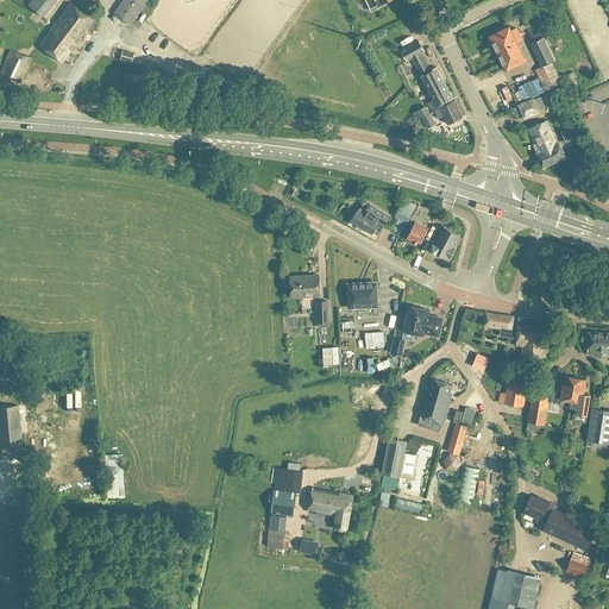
[(30,0),(27,5),(42,17),(49,7),(39,0),(30,0)]
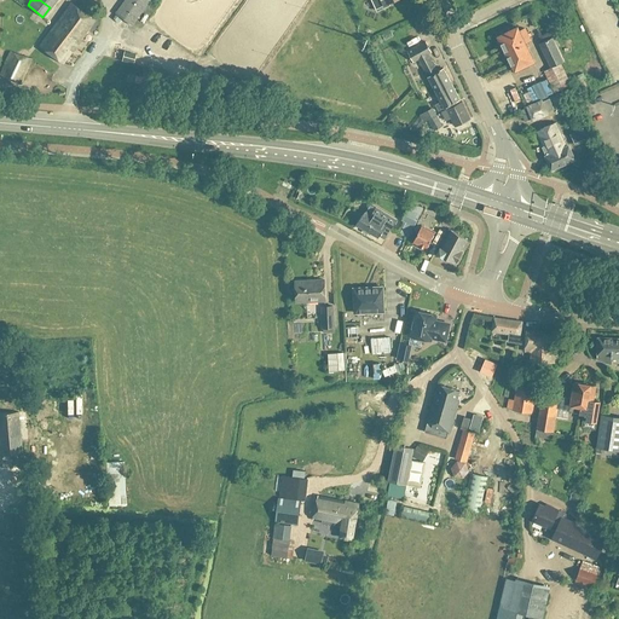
[(125,0),(115,13),(131,25),(149,0),(125,0)]
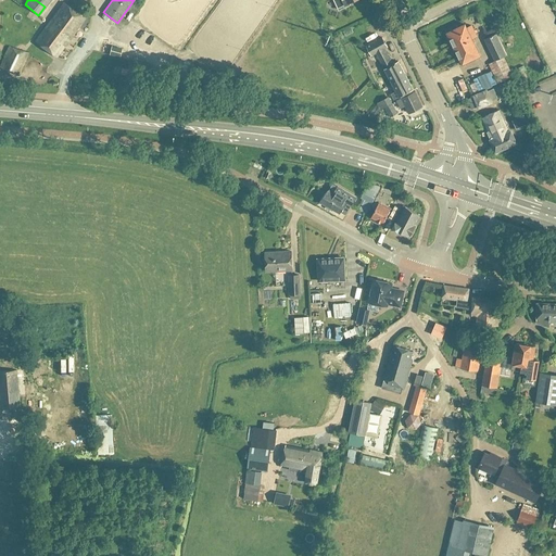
[(333,0),(338,10),(350,4),(349,2),(353,0),(333,0)]
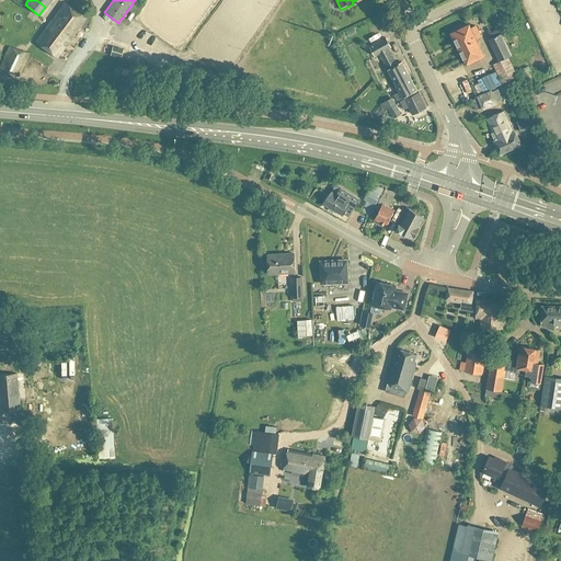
[(86,19),(65,3),(35,42),(56,57),(86,19)]
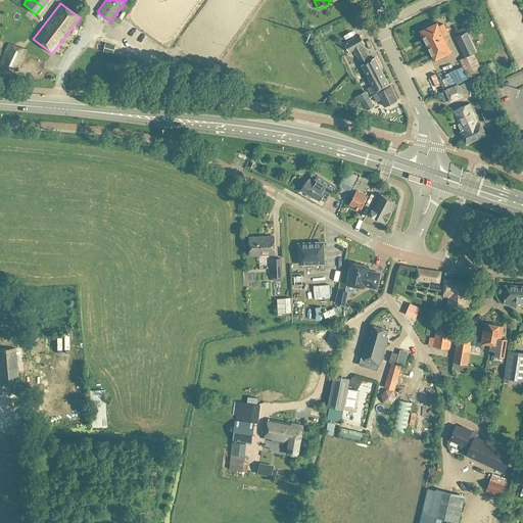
[(510,15),(504,18),(508,25),(514,21),(510,15)]
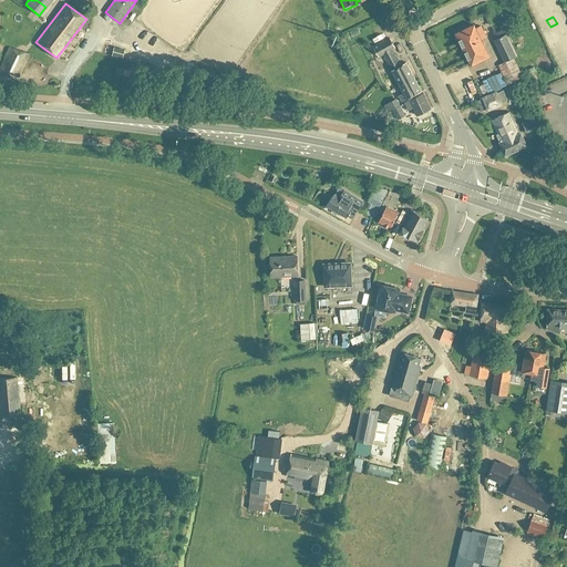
[(474,24),(455,33),(471,66),(490,57),(481,39),(485,38),(480,26),(475,28),(474,24)]
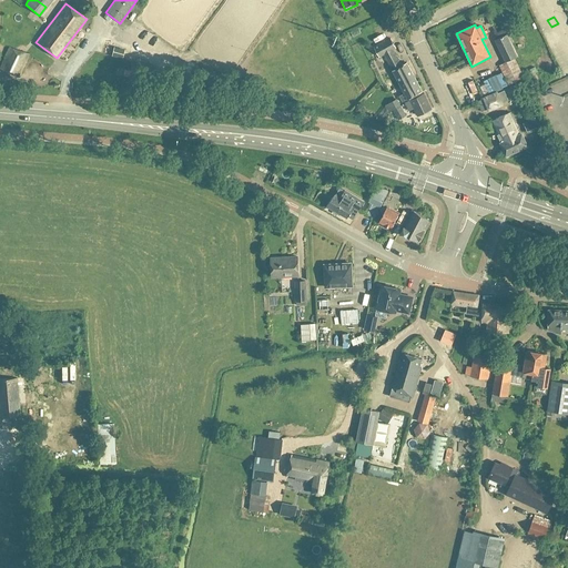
[(505,62),(498,66),(508,85),(524,78),(514,58),(517,57),(506,34),(494,40),(505,62)]
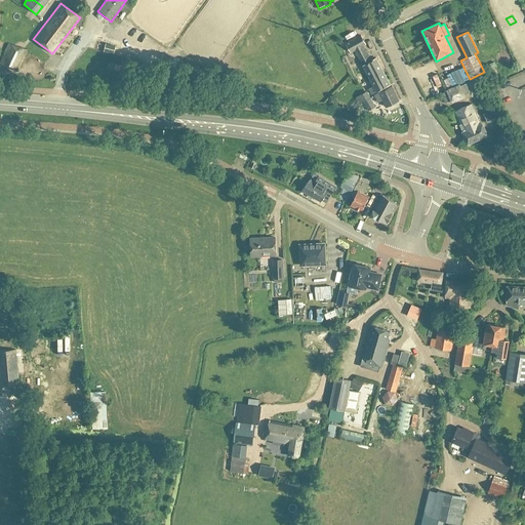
[(370,61),(363,46),(365,45),(360,35),(345,44),(350,53),(355,50),(370,79),(376,76),(375,74),(381,70),(375,57),(370,61)]
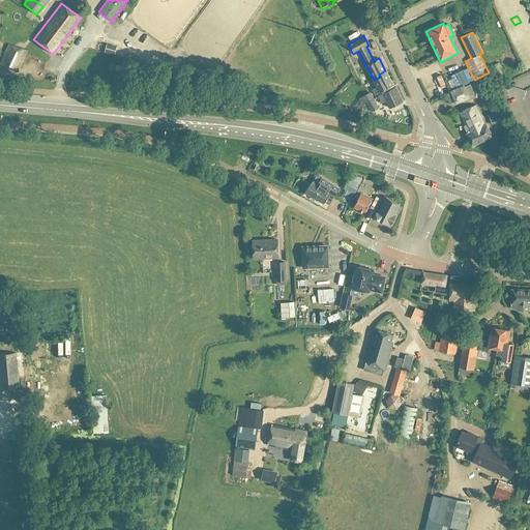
[(27,51),(9,42),(0,62),(0,64),(18,70),(27,51)]
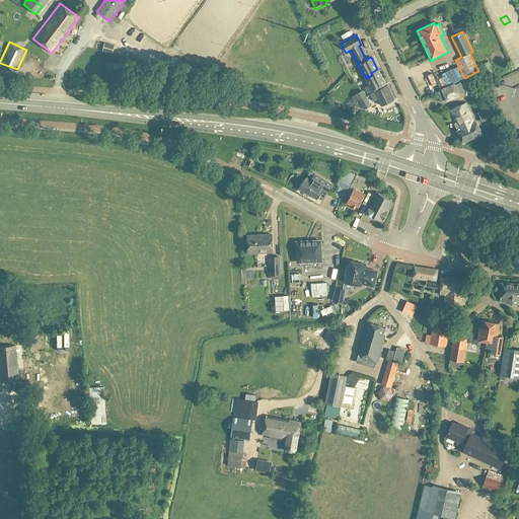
[(451,67),(444,69),(447,77),(453,75),(451,67)]
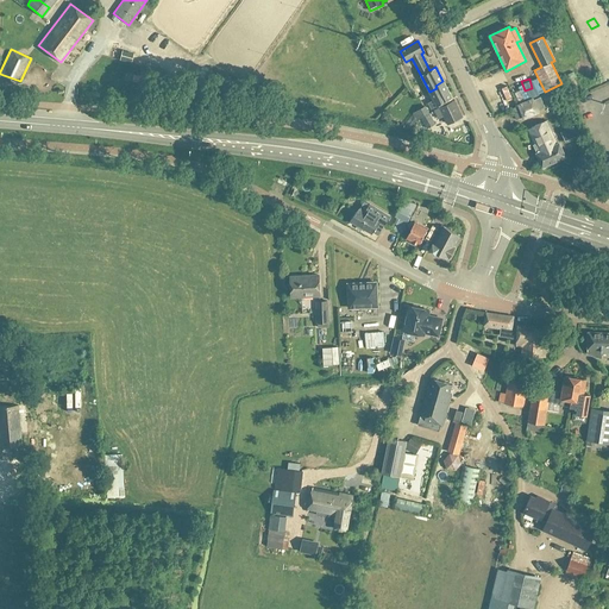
[(429,92),(433,100),(427,104),(431,110),(452,99),(443,81),(435,86),(437,88),(429,92)]
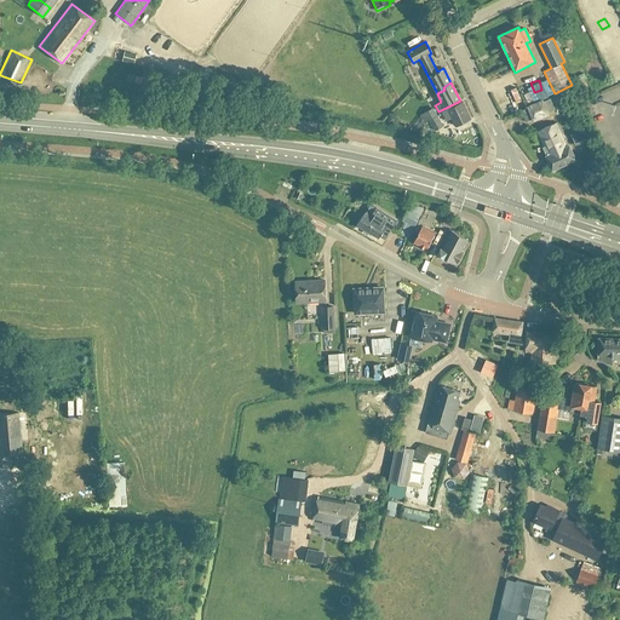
[(555,110),(550,98),(521,110),(526,122),(555,110)]
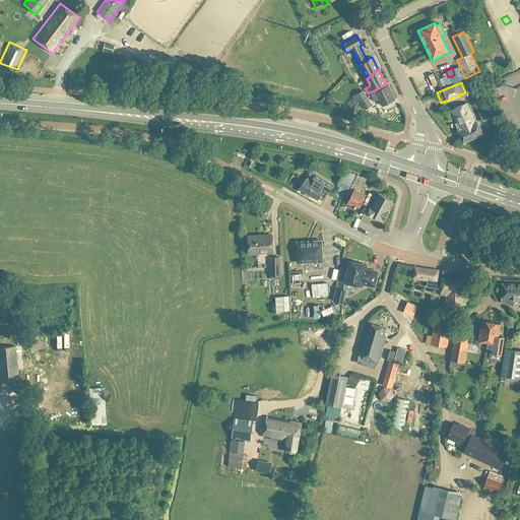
[(388,85),(371,94),(374,102),(379,99),(382,107),(395,100),(388,85)]
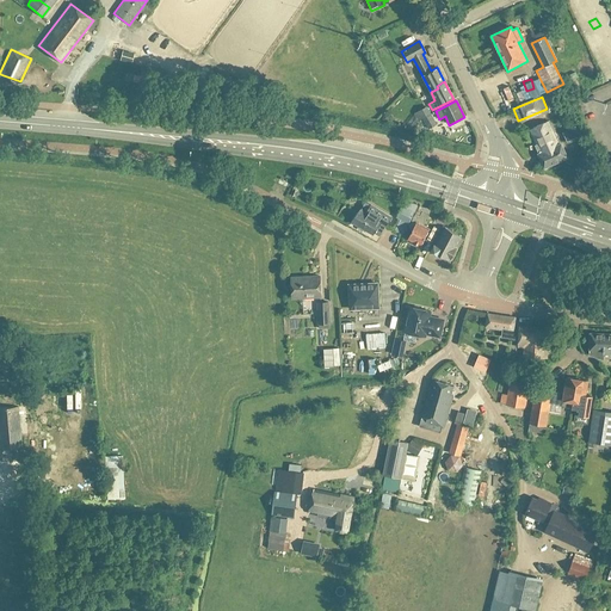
[(423,118),(430,113),(426,106),(418,111),(423,118)]
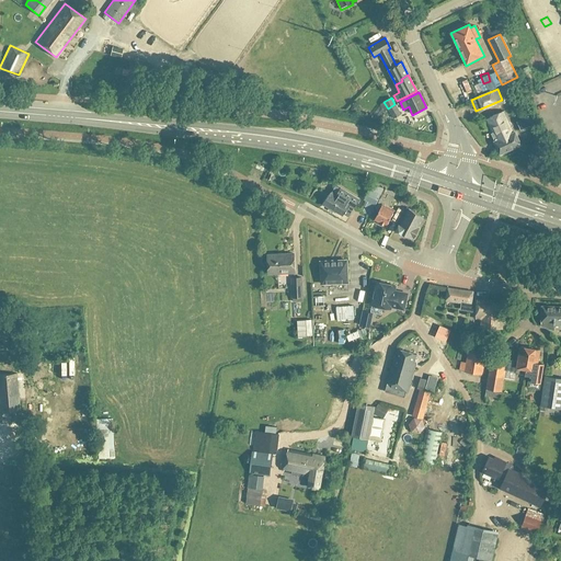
[(395,104),(388,109),(393,118),(400,114),(395,105),(395,104)]
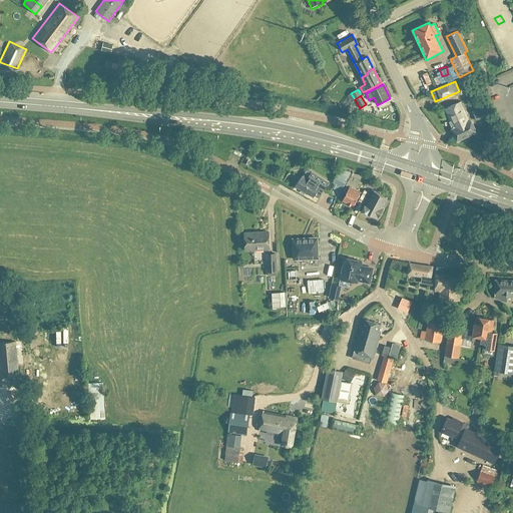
[(452,129),(457,140),(476,132),(471,120),(470,121),(461,101),(444,109),(453,128),(452,129)]
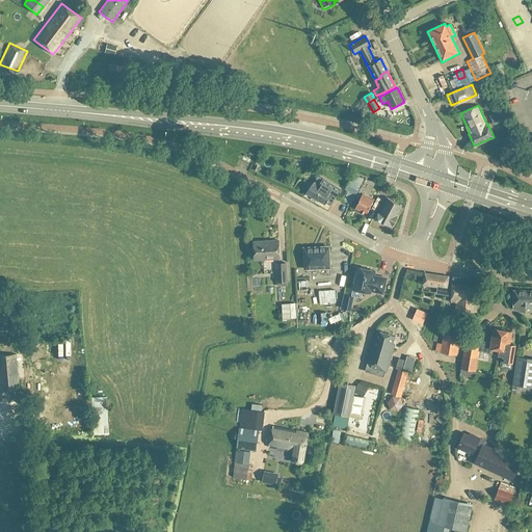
[(298,157),(308,160),(310,155),(299,152),(298,157)]
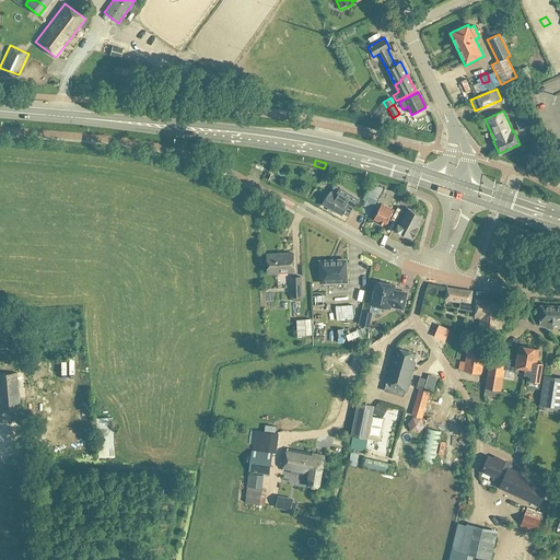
[(329,193),(328,191),(322,202),(341,216),(342,213),(347,216),(358,198),(338,186),(336,190),(331,188),(329,193)]
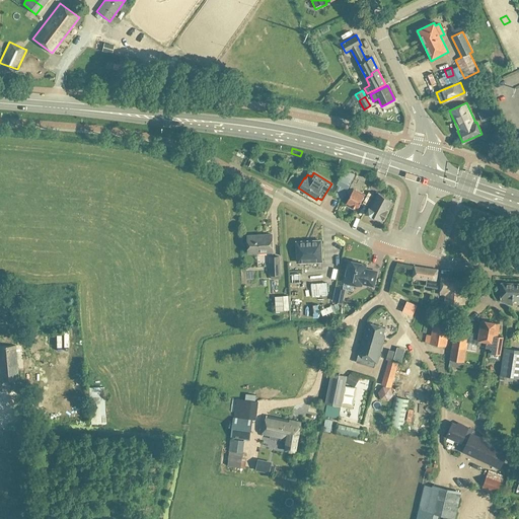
[(337,184),(340,187),(335,195),(341,198),(346,190),(347,190),(352,180),(342,175),(337,184)]
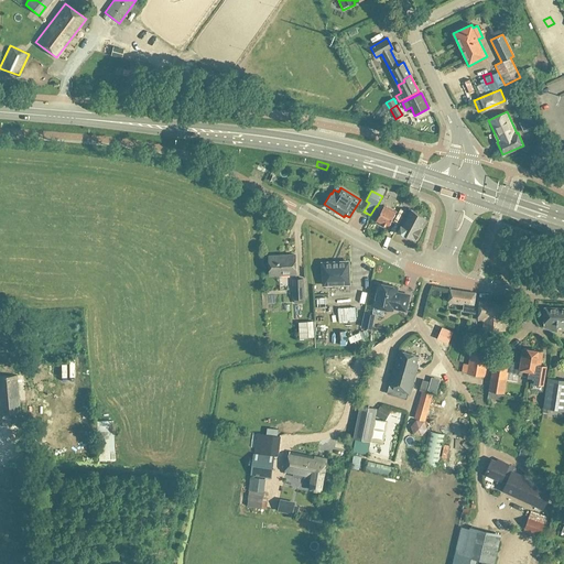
[(387,226),(388,227),(397,212),(390,208),(396,198),(389,195),(388,198),(383,197),(377,209),(381,212),(376,220),(381,224),(380,225),(386,228),(387,226)]
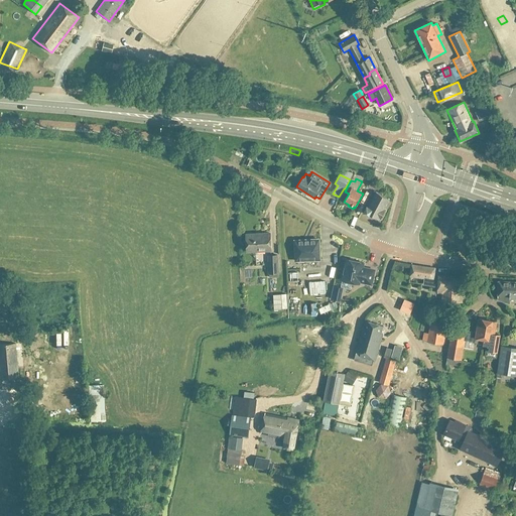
[(369,185),(378,190),(380,185),(371,180),(369,185)]
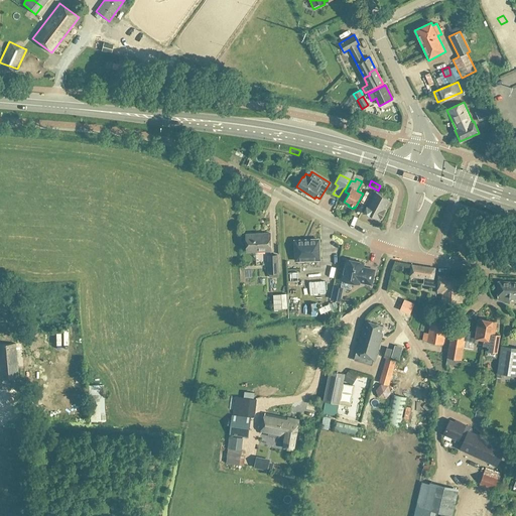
[(379,218),(381,219),(385,210),(383,209),(388,199),(377,192),(369,207),(366,206),(363,212),(369,215),(369,214),(378,219),(379,218)]
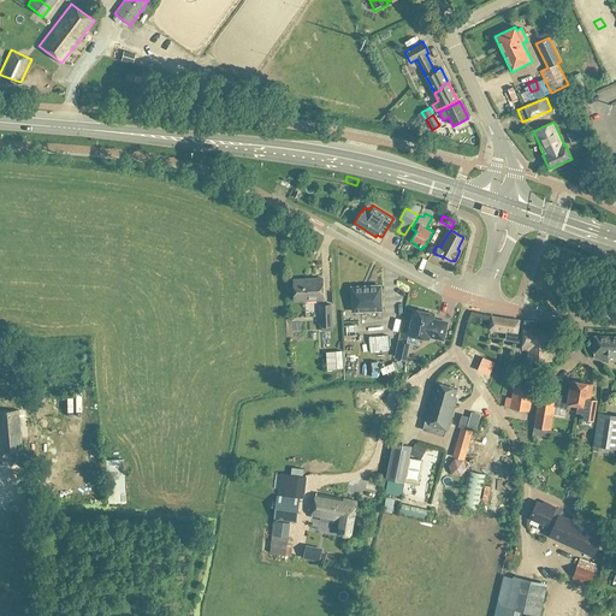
[(323,278),(294,280),(295,301),(324,298),(323,278)]
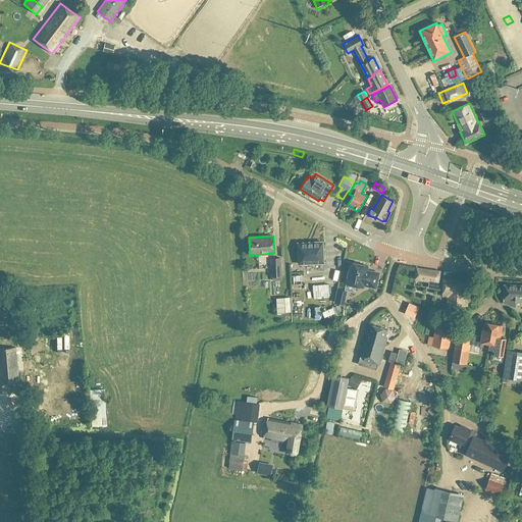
[(298,243),(299,263),(323,262),(322,242),(298,243)]
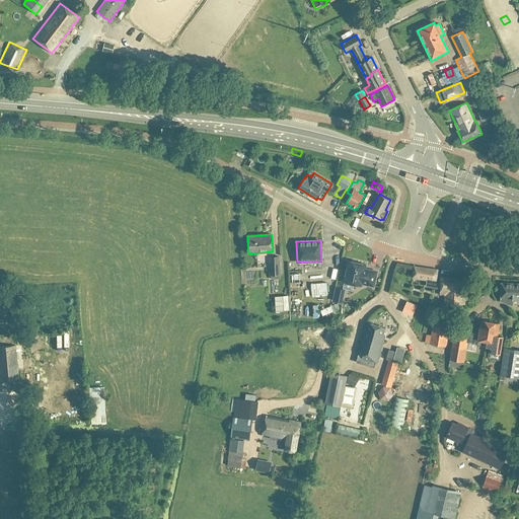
[(346,242),(335,241),(334,250),(344,252),(346,242)]
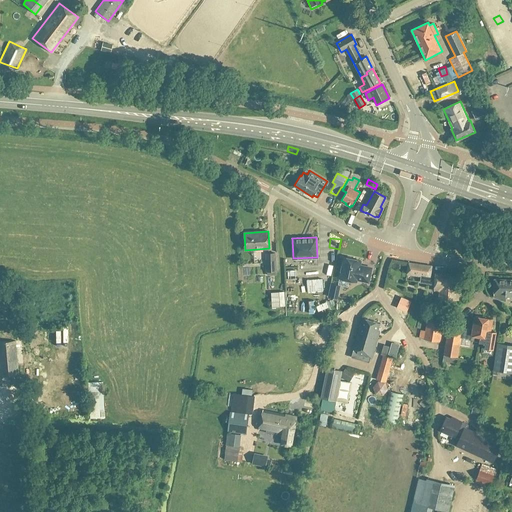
[(276,271),(275,253),(265,253),(266,272),(267,276),(276,275),(276,272),(276,271)]
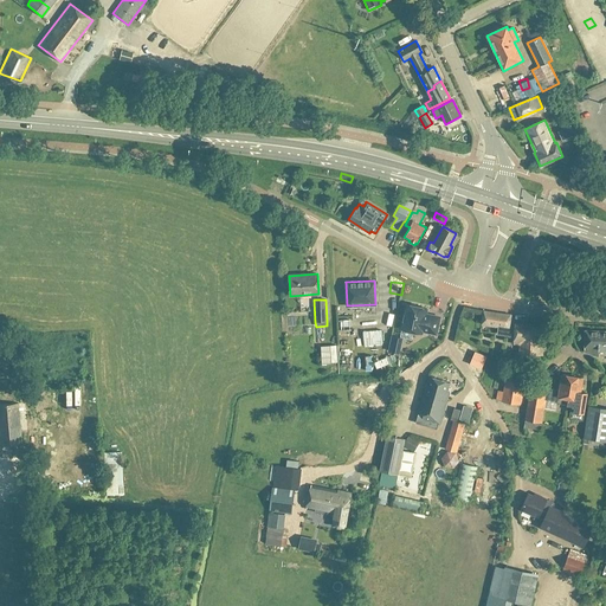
[(417,307),(416,304),(411,303),(408,305),(406,304),(401,329),(421,333),(421,330),(436,334),(439,317),(425,314),(426,309),(417,307)]
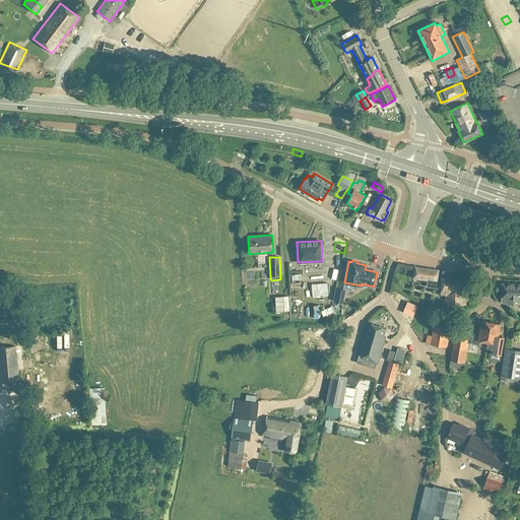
[(438,270),(415,267),(413,278),(436,281),(438,270)]
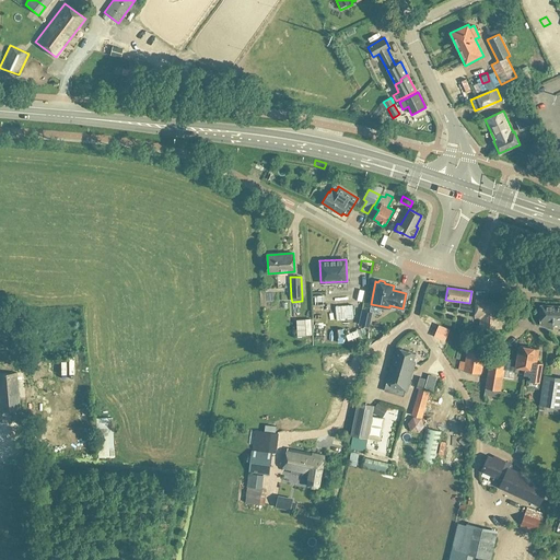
[(489,300),(476,300),(475,317),(480,317),(480,326),(489,327),(489,300)]
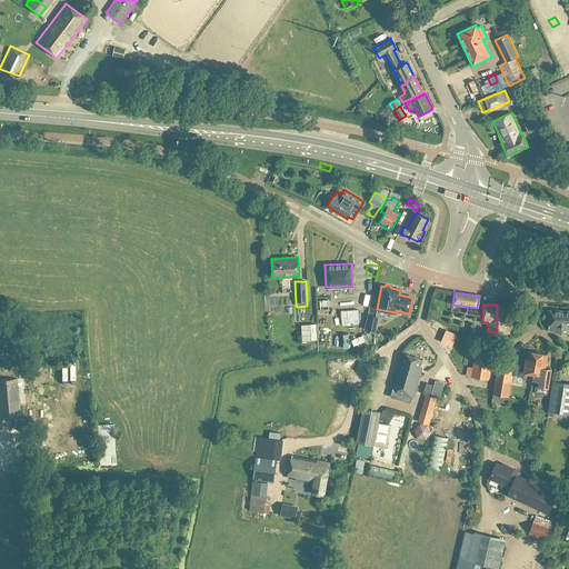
[(511,305),(497,305),(497,332),(508,332),(509,318),(511,318),(511,305)]
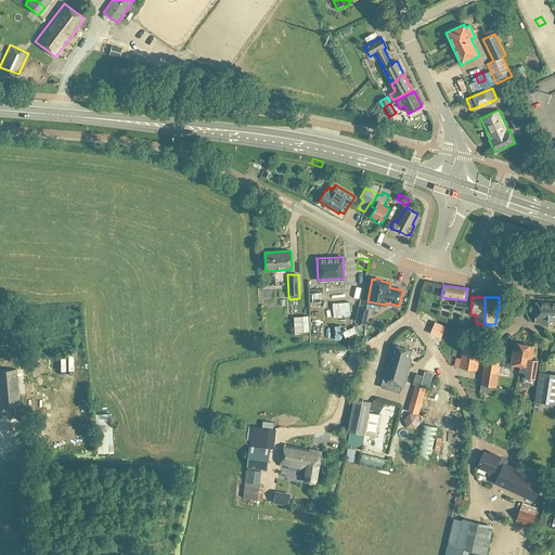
[(332,304),(333,317),(350,315),(349,302),(332,304)]
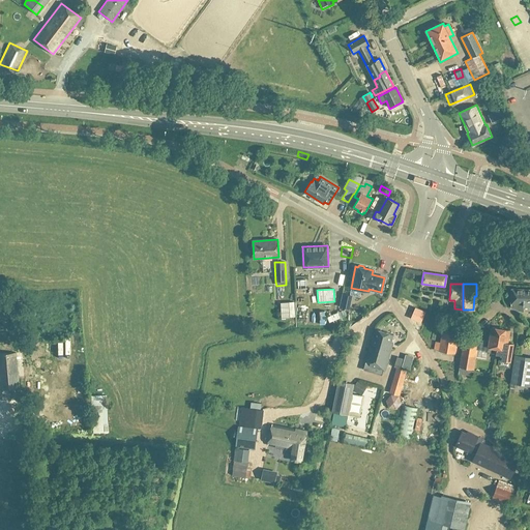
[(510,308),(523,313),(523,305),(529,305),(529,289),(511,289),(510,308)]
